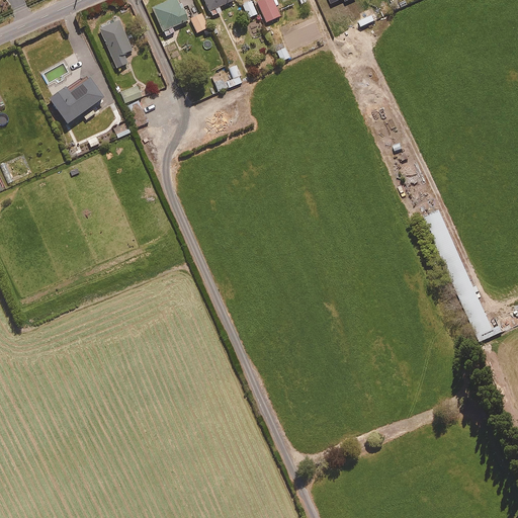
[(187,22),(176,0),(174,0),(153,10),(166,38),(175,33),(173,29),(187,22)]
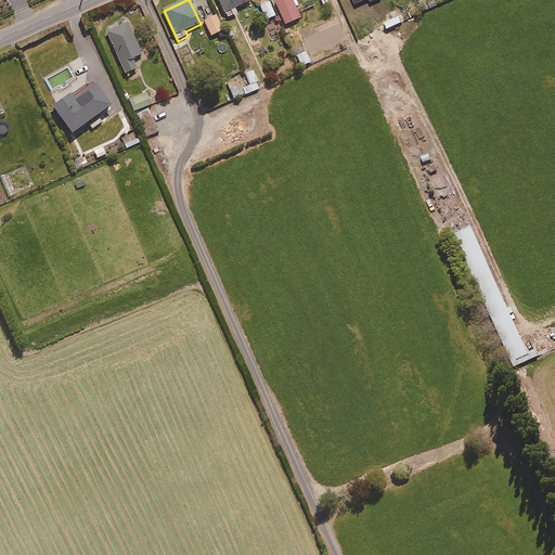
[(218,0),(227,20),(237,14),(235,9),(253,2),(252,0),(218,0)]
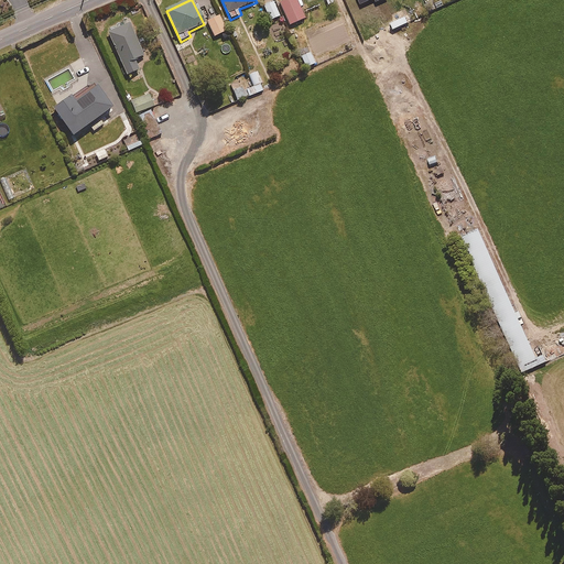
[(306,20),(296,0),(288,0),(281,3),(291,26),(306,20)]
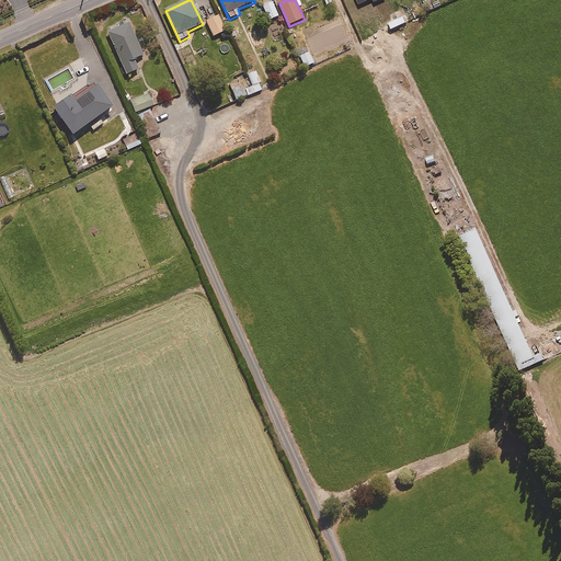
[(279,18),(273,2),(263,6),(270,21),(279,18)]
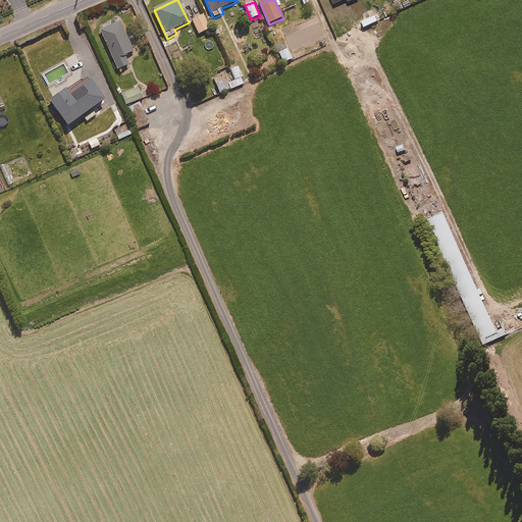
[(210,30),(204,15),(193,20),(199,35),(210,30)]
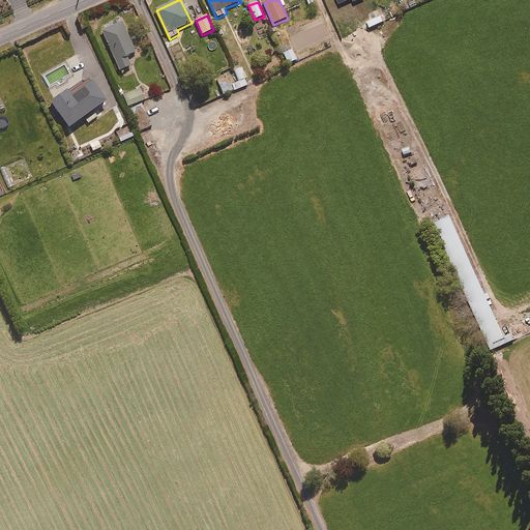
[(136,54),(122,23),(102,31),(120,71),(131,67),(127,57),(136,54)]
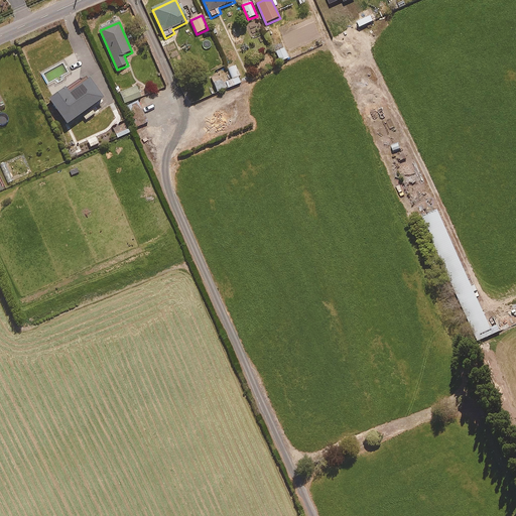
[(289,59),(284,49),(276,53),(281,62),(289,59)]
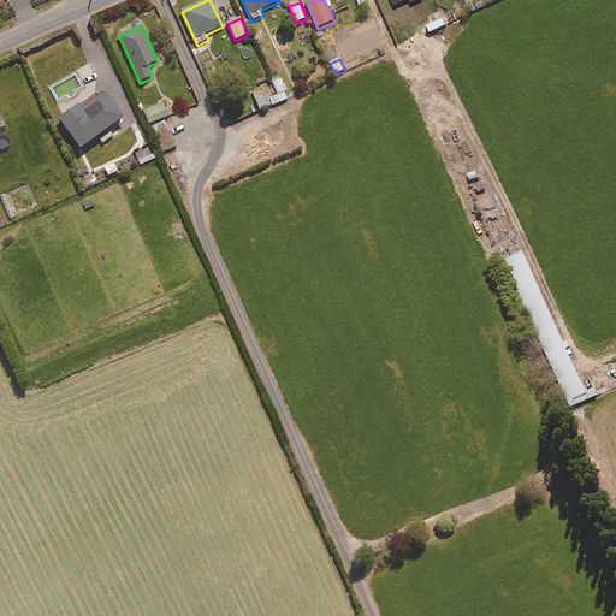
[(288,100),(280,80),(270,84),(273,94),(256,100),(260,111),(288,100)]
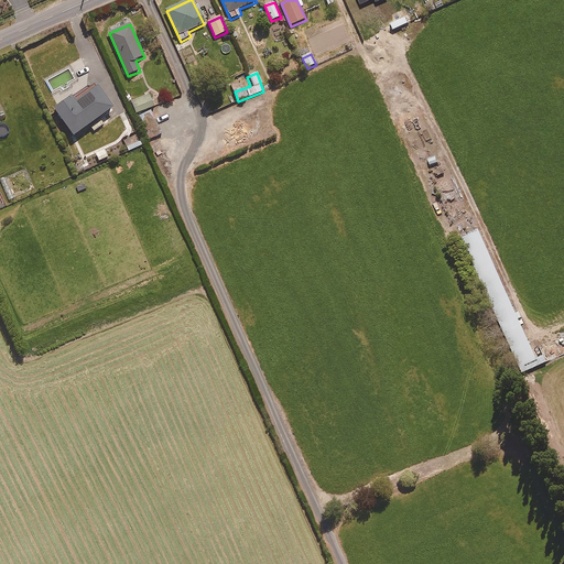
[(112,111),(98,90),(76,105),(73,99),(55,111),(74,139),(91,127),(95,131),(104,126),(99,120),(112,111)]
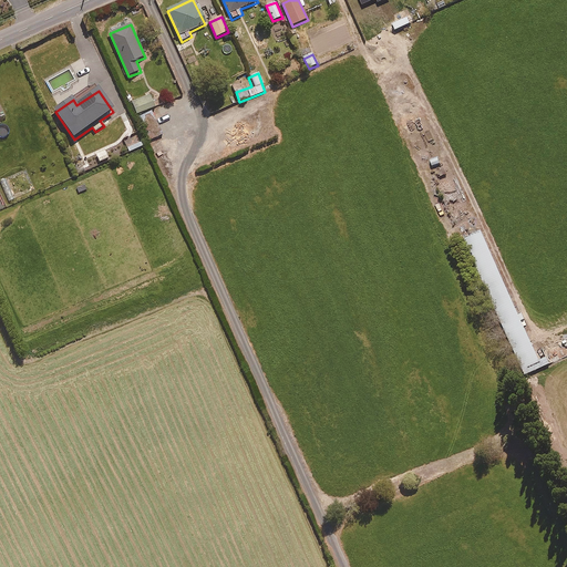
[(156,107),(151,96),(133,103),(137,115),(156,107)]
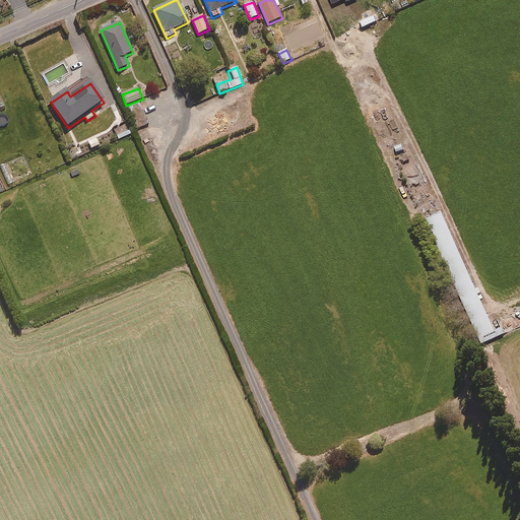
[(222,101),(220,94),(208,100),(210,106),(222,101)]
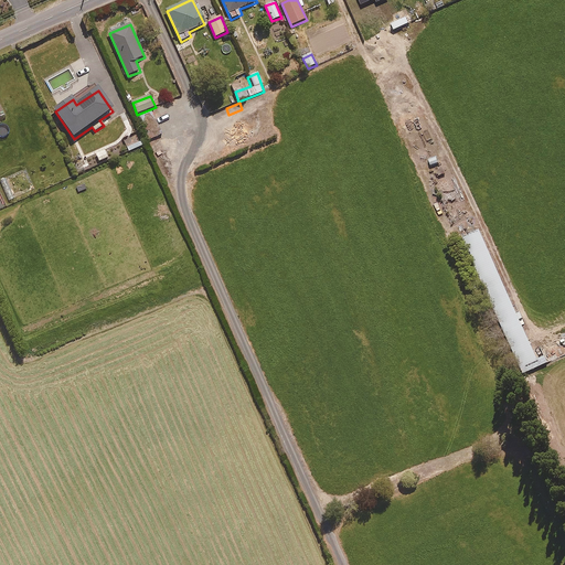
[(142,146),(137,134),(124,140),(129,151),(142,146)]
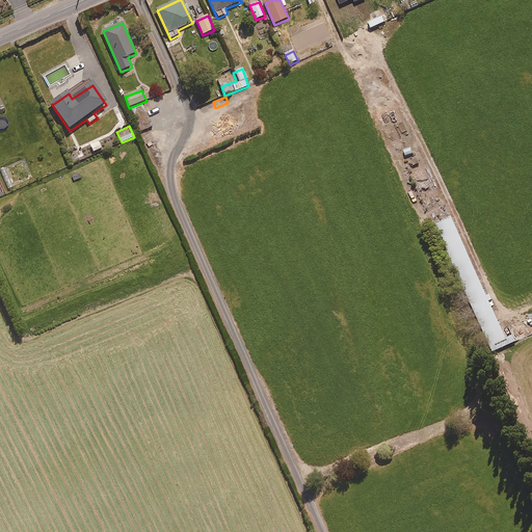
[(102,149),(98,140),(90,144),(94,153),(102,149)]
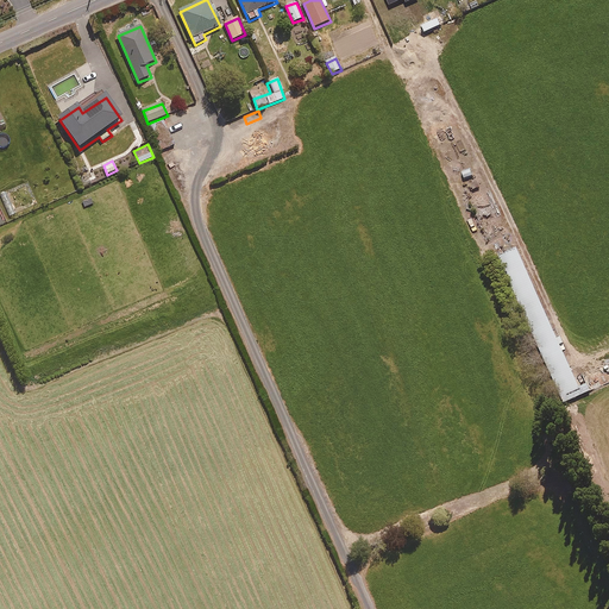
[(586,383),(591,393),(608,384),(608,362),(583,374),(586,383)]
